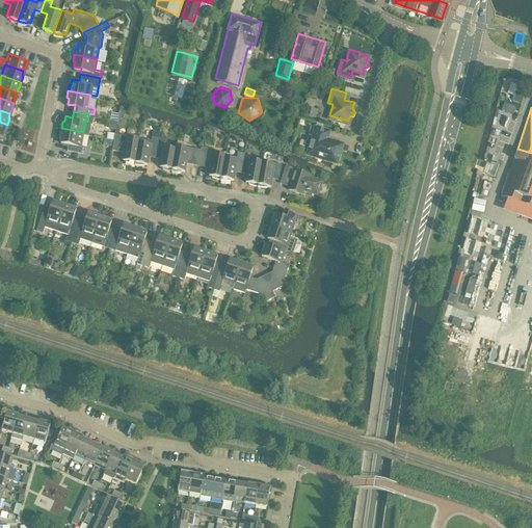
[(117,119),(109,117),(108,126),(115,127),(117,119)]
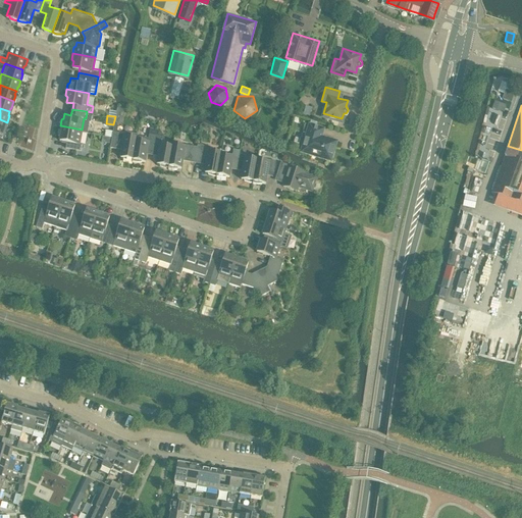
[(110,141),(110,142),(122,144),(120,155),(123,155),(123,156),(128,158),(133,159),(137,134),(137,132),(125,130),(125,132),(116,130),(117,120),(114,119),(113,128),(112,135),(110,141)]
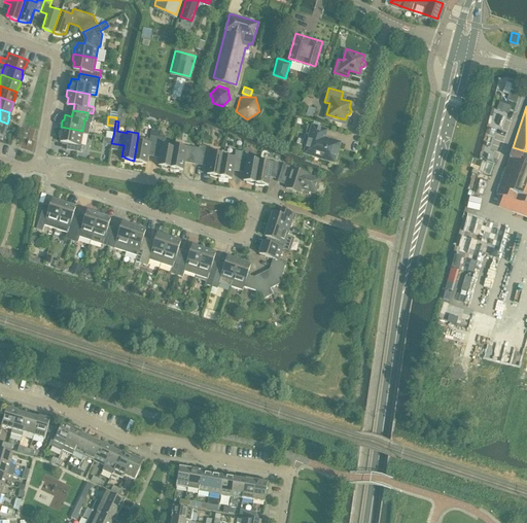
[(323,136),(326,128),(312,124),(310,131),(306,130),(306,131),(310,132),(305,150),(334,159),(339,140),(323,136)]
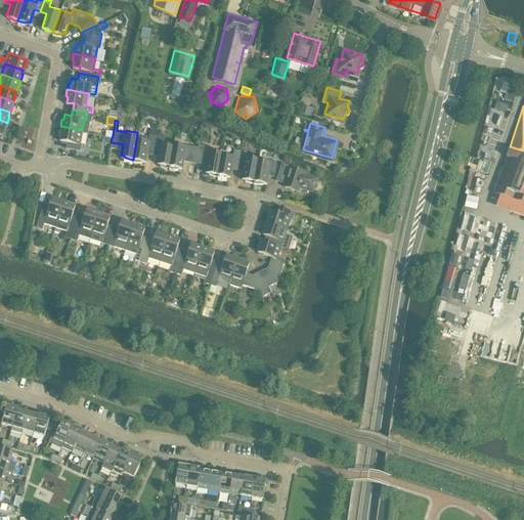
[(60,126),(59,131),(60,134),(59,138),(67,139),(66,145),(81,148),(82,141),(80,141),(82,130),(60,126)]
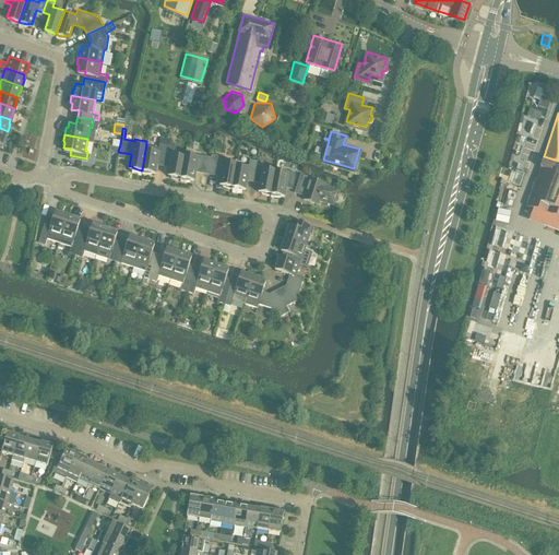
[(146,143),(142,170),(145,170),(152,170),(152,169),(155,170),(157,158),(164,160),(167,142),(159,141),(158,145),(146,143)]
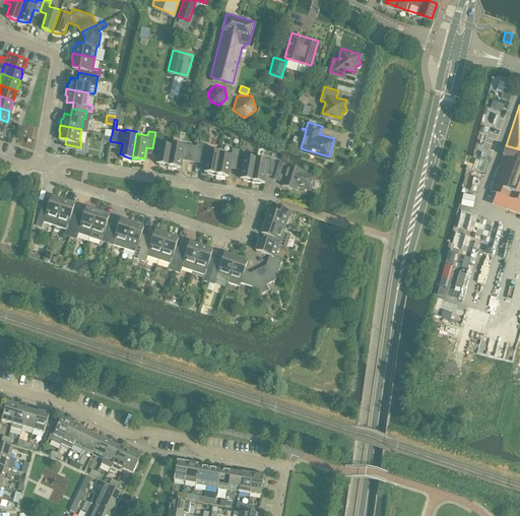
[(155,132),(152,148),(158,149),(156,160),(158,160),(158,163),(164,164),(168,165),(172,144),(171,143),(160,142),(161,133),(160,133),(155,132)]
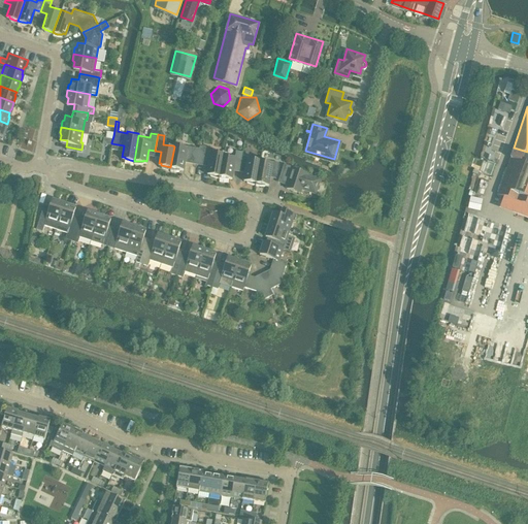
[(174,146),(170,167),(174,168),(179,168),(179,167),(183,167),(185,157),(197,159),(199,145),(187,143),(186,145),(174,143),(173,145),(174,146)]
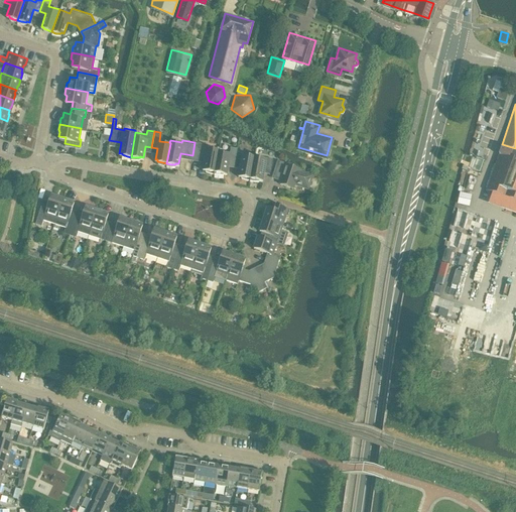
[(195,142),(192,155),(205,157),(203,167),(206,168),(206,169),(210,171),(214,171),(218,151),(219,149),(207,147),(208,142),(195,140),(195,142)]
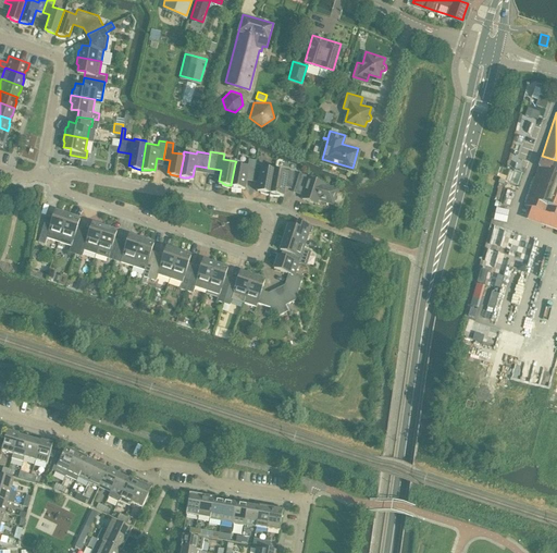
[(235,163),(231,185),(235,186),(240,186),(242,185),(244,186),(246,174),(252,175),(256,162),(256,158),(249,156),(248,162),(236,160),(236,161),(235,163)]
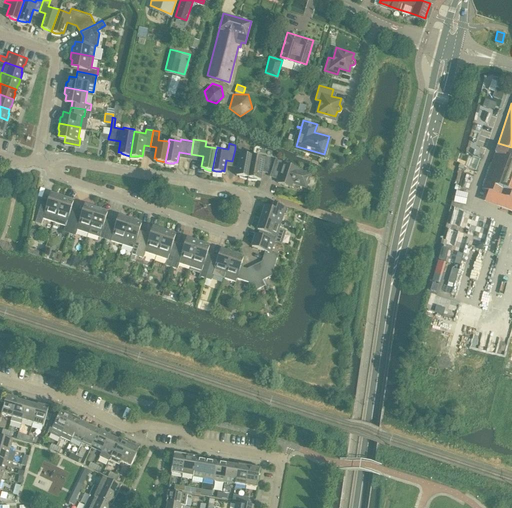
[(511,147),(498,143),(482,186),(511,197),(511,147)]
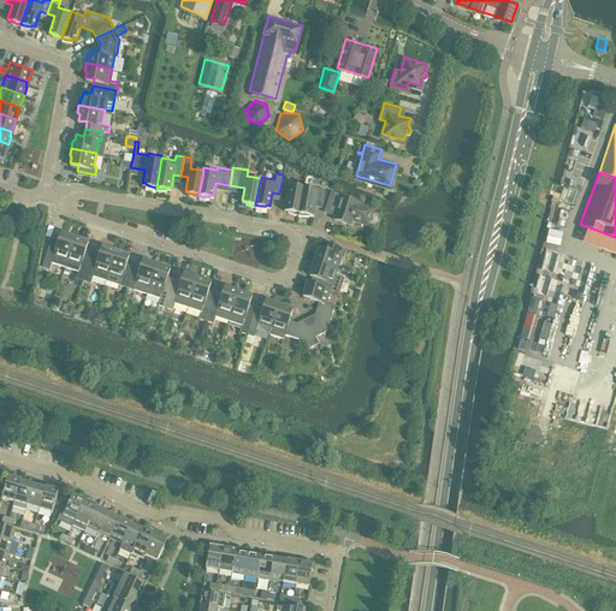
[(283,179),(279,194),(286,195),(284,208),(288,208),(288,209),(294,212),(298,213),(303,185),(290,183),(290,181),(283,179)]
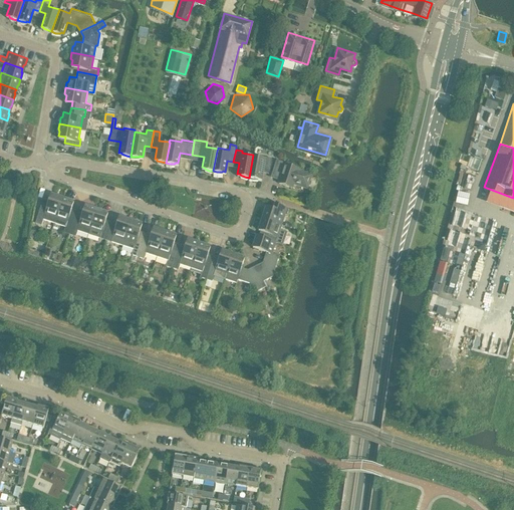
[(253,155),(249,178),(253,178),(258,179),(258,177),(261,178),(263,167),(269,168),(271,156),(264,155),(264,157),(253,155)]
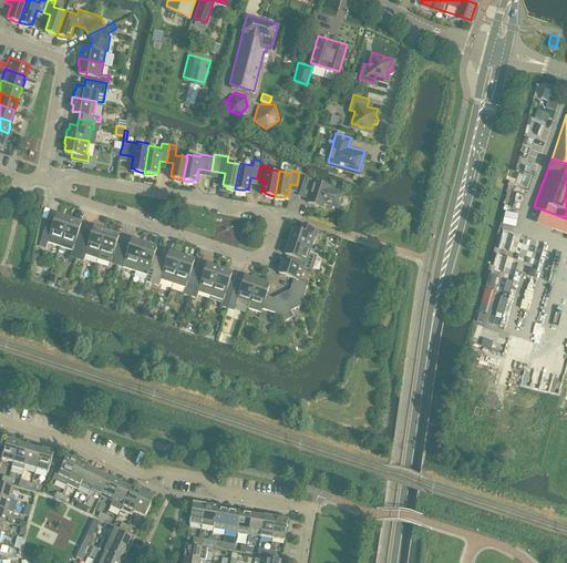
[(340,201),(343,190),(329,185),(329,184),(315,178),(315,176),(305,173),(299,190),(309,193),(307,200),(322,204),(325,196),(340,201)]
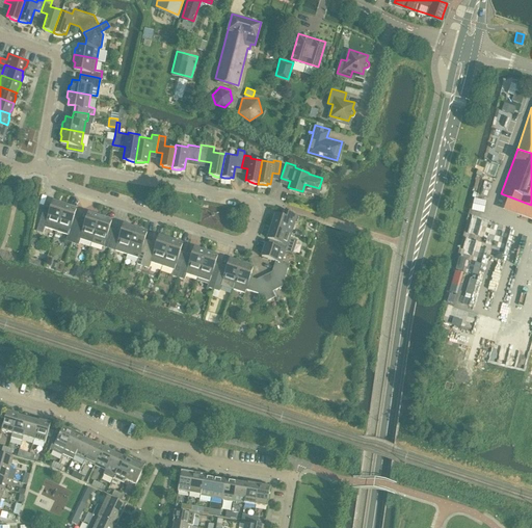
[(56,228),(64,203),(53,199),(49,208),(44,206),(36,228),(43,230),(45,225),(56,228)]
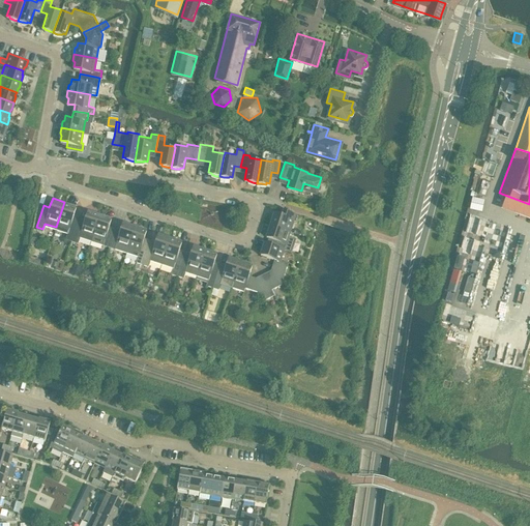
[(71,239),(79,217),(72,215),(76,205),(64,202),(56,227),(67,231),(65,237),(71,239)]
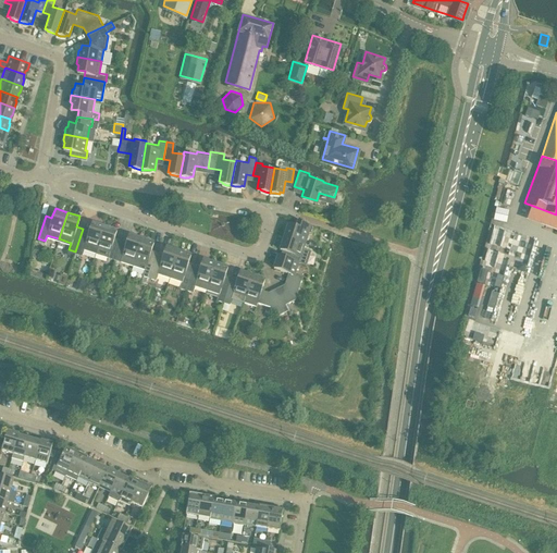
[(310,230),(313,223),(297,218),(295,224),(288,222),(286,226),(284,228),(282,234),(305,242),(309,230),(310,230)]
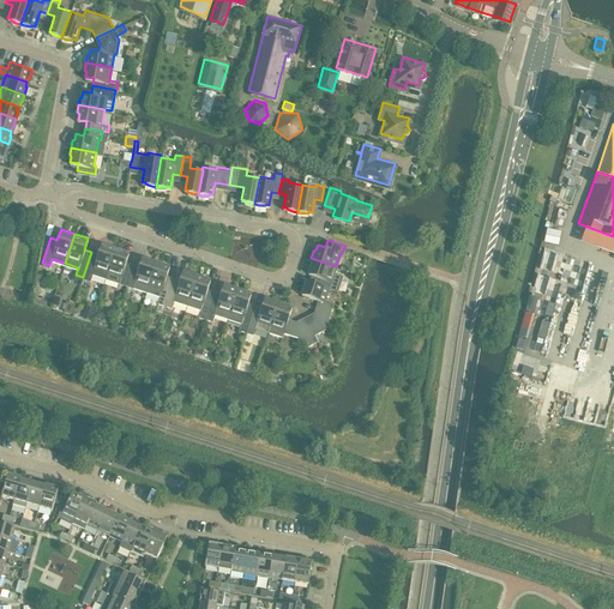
[(106,277),(115,247),(102,242),(97,254),(91,252),(83,277),(90,279),(92,272),(106,277)]
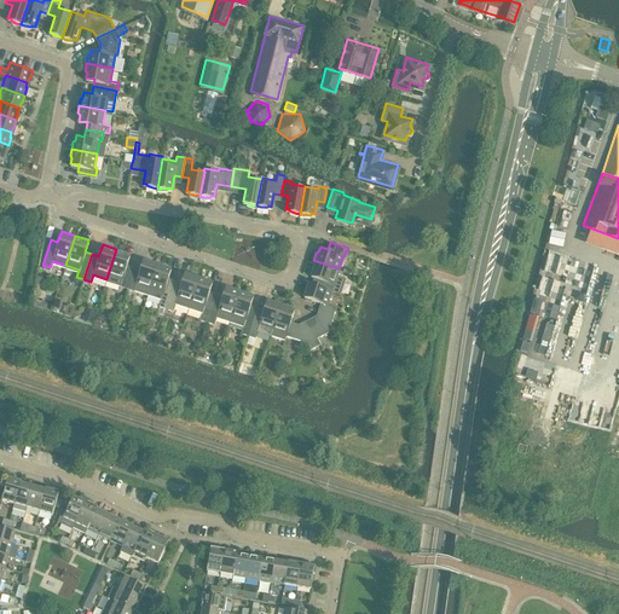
[(127,285),(133,267),(126,265),(129,254),(116,249),(106,279),(127,285)]
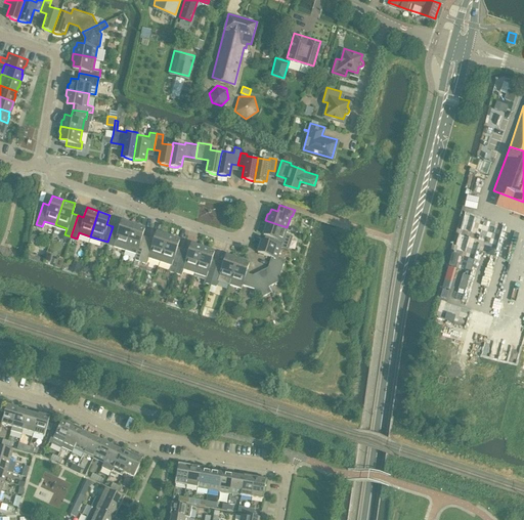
[(125,248),(133,222),(122,218),(118,228),(113,226),(107,242),(125,248)]
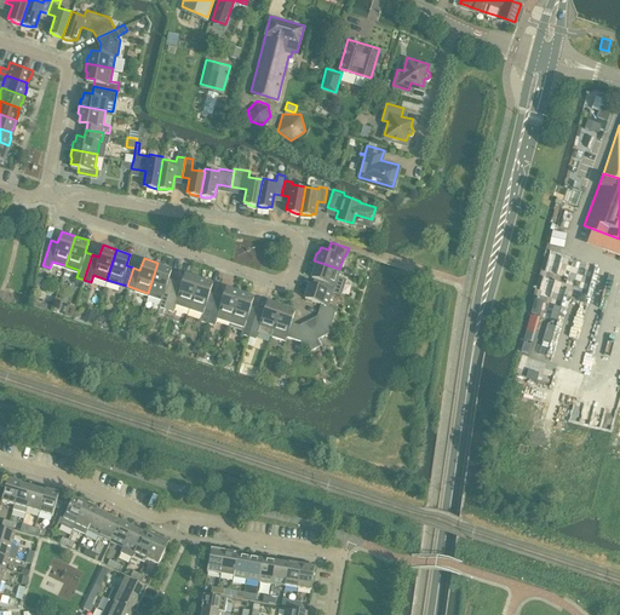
[(340,292),(343,285),(345,277),(337,275),(339,269),(314,260),(313,266),(314,269),(311,275),(320,277),(317,283),(317,285),(332,289),(340,292)]
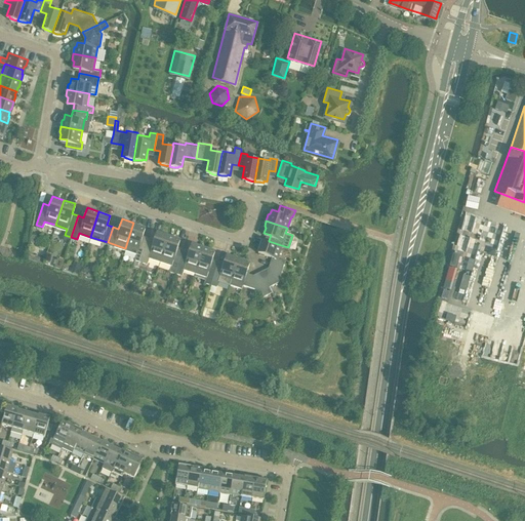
[(140,259),(148,238),(142,236),(145,227),(133,223),(125,248),(136,251),(134,257),(140,259)]
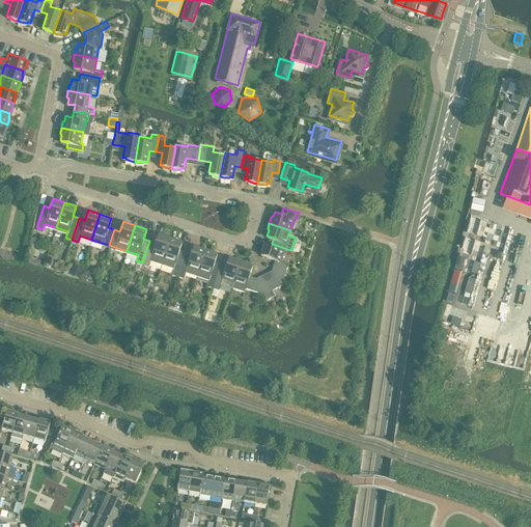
[(162,262),(170,237),(159,232),(155,243),(149,241),(142,262),(148,265),(150,258),(162,262)]
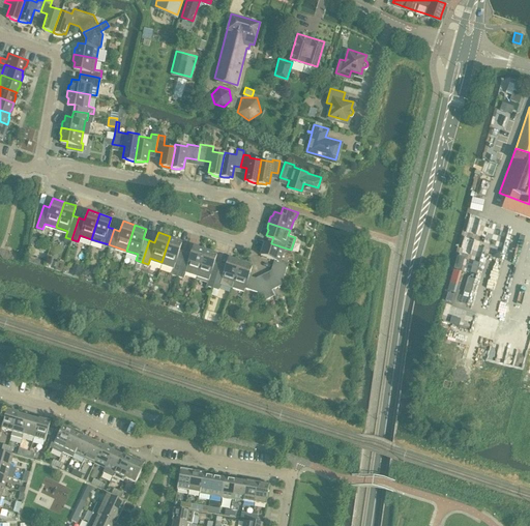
[(177,273),(184,252),(178,250),(181,240),(170,236),(162,262),(173,265),(171,271),(177,273)]
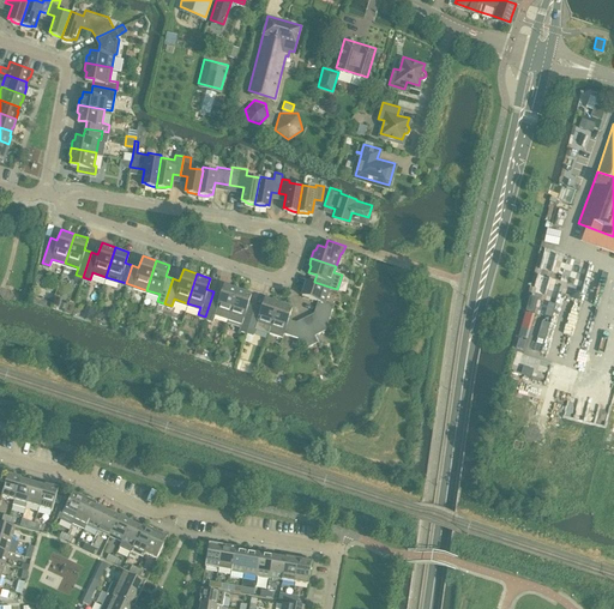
[(314,332),(325,327),(333,302),(325,299),(329,287),(314,282),(314,281),(305,278),(302,284),(304,288),(302,293),(318,297),(313,311),(305,314),(314,332)]
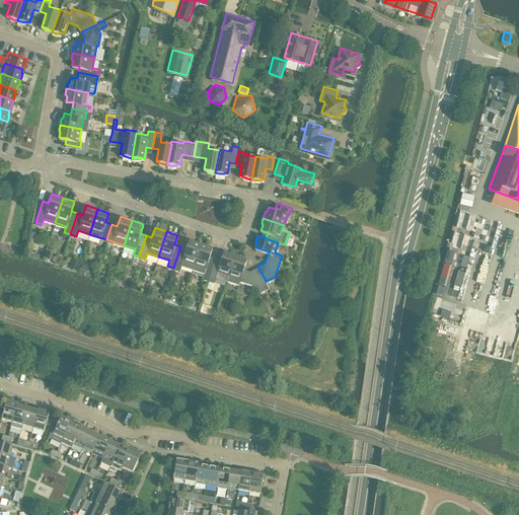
[(193,268),(201,242),(190,239),(186,248),(180,246),(173,268),(179,270),(181,265),(193,268)]
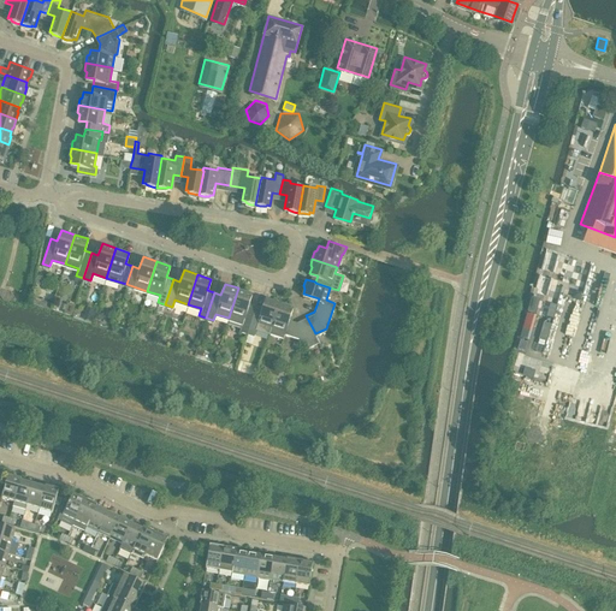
[(247,331),(255,306),(248,304),(252,292),(238,288),(229,318),(242,322),(240,328),(247,331)]
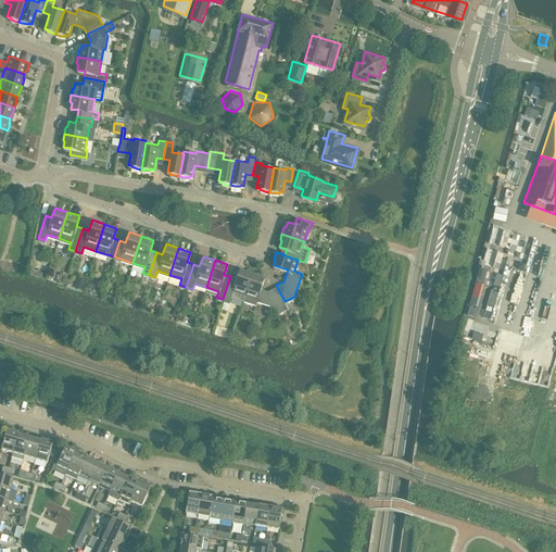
[(242,299),(244,292),(245,293),(252,273),(240,268),(236,278),(230,276),(223,299),(229,301),(231,296),(242,299)]
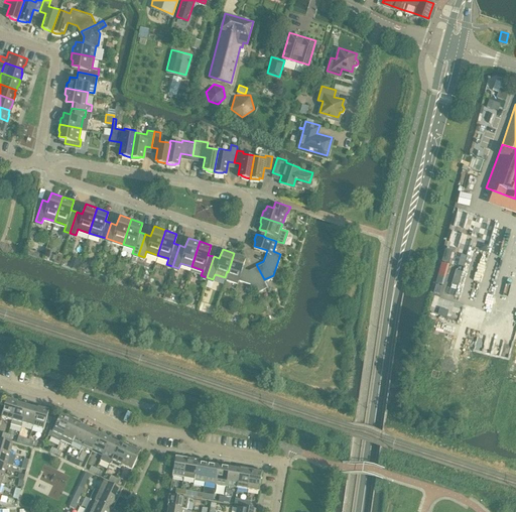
[(249,268),(242,266),(245,256),(234,253),(228,272),(227,271),(225,277),(237,281),(238,278),(256,284),(259,289),(267,285),(264,279),(256,264),(249,268)]
